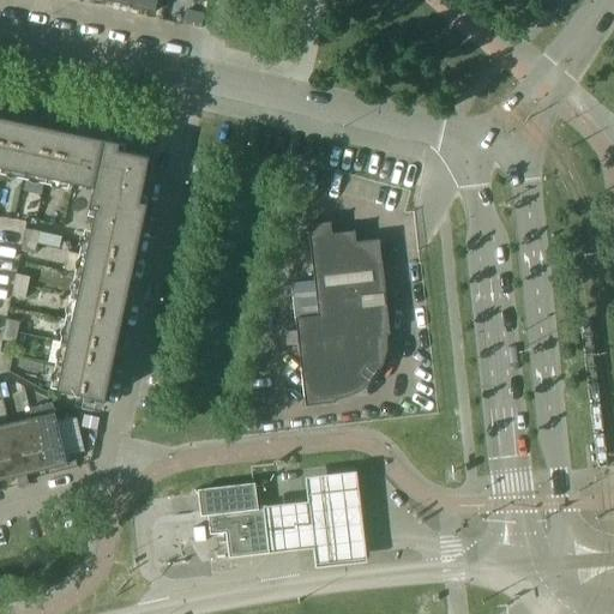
[(131,0),(130,6),(128,6),(128,7),(154,13),(156,0),(131,0)]
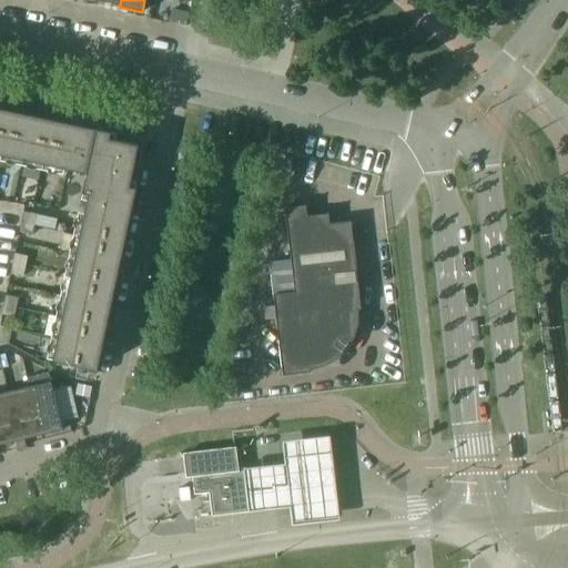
[(13,97),(3,94),(0,108),(10,110),(13,97)]
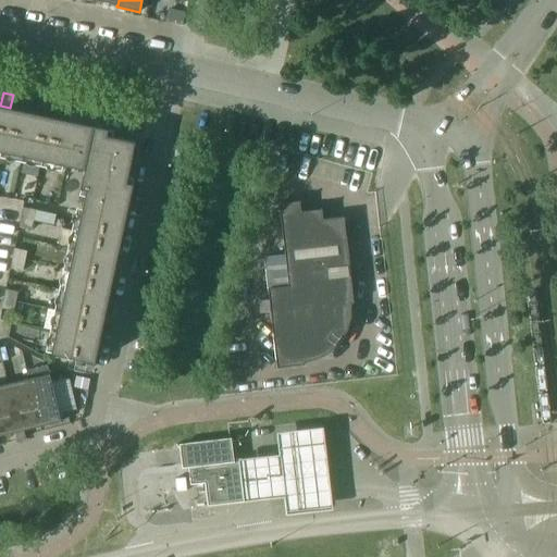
[(23,97),(13,95),(10,108),(20,110),(23,97)]
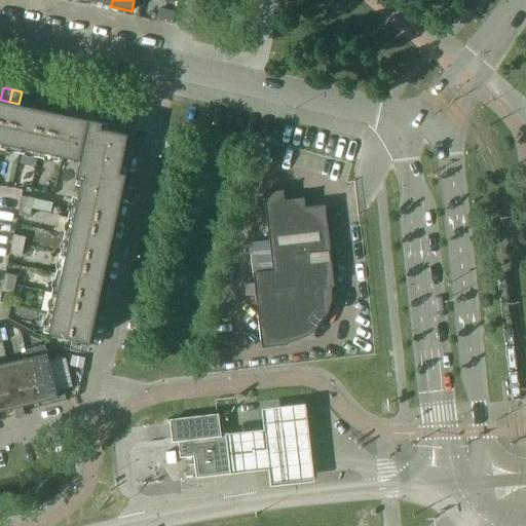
[(50,98),(42,96),(39,108),(48,110),(50,98)]
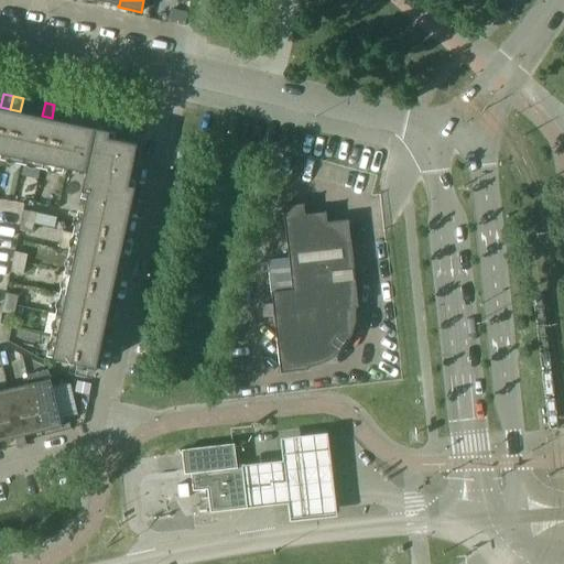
[(64,107),(54,105),(52,118),(62,120),(64,107)]
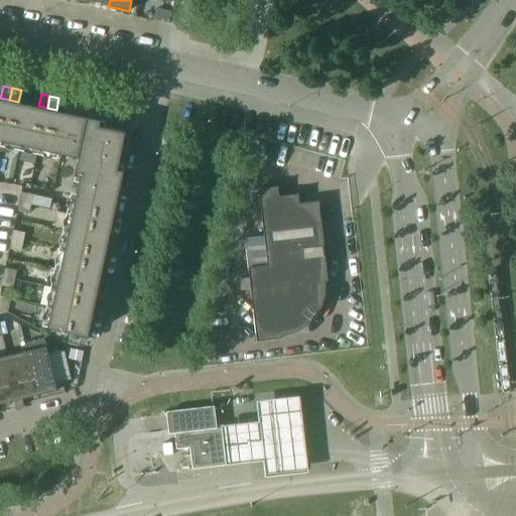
[(100,120),(0,99),(0,140),(77,157),(74,175),(79,176),(46,328),(87,337),(122,171),(116,169),(124,132),(98,126),(100,120)]
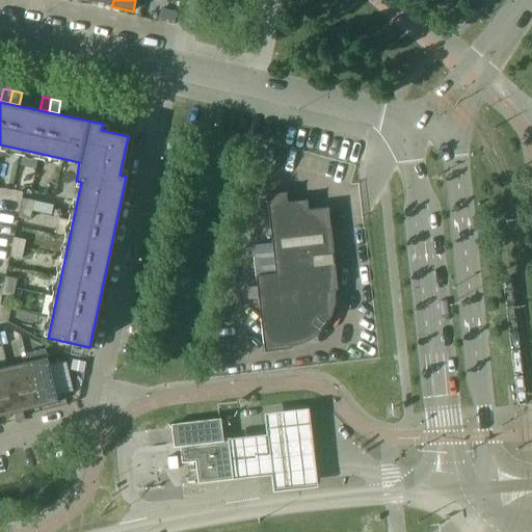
[(327,208),(308,210),(307,200),(287,203),(286,192),(266,194),(274,273),(255,276),(264,351),(290,348),(290,346),(303,343),(315,337),(324,327),(330,316),(335,303),(335,290),(337,290),(327,208)]
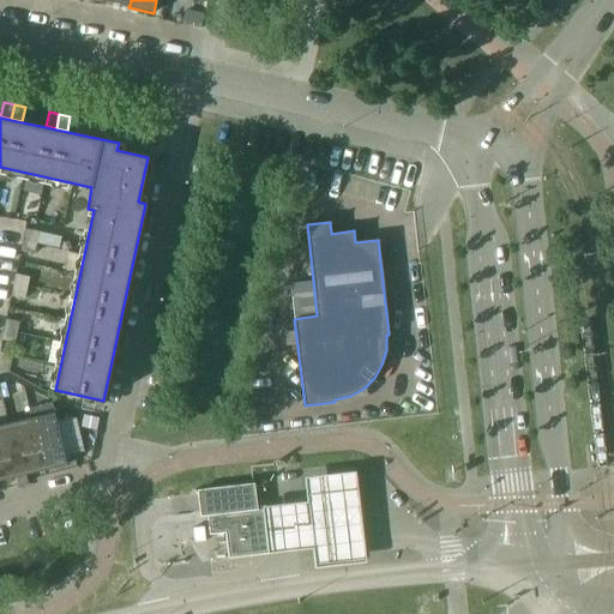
[(38,233),(24,229),(22,240),(36,244),(38,233)]
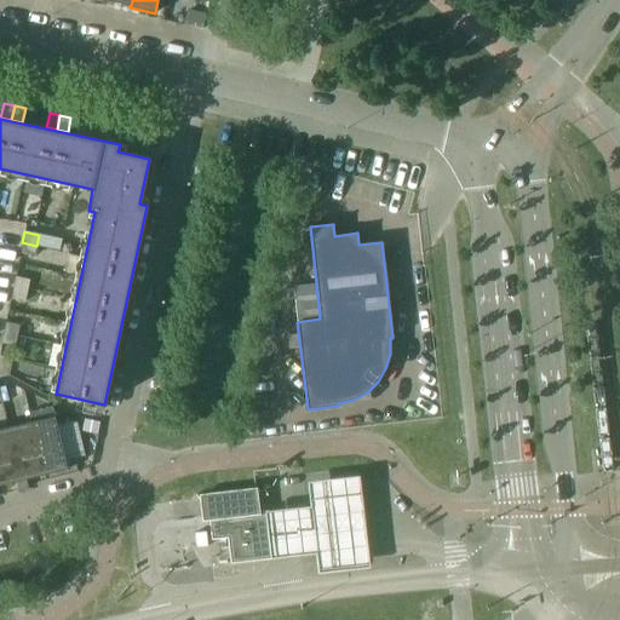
[(36,246),(22,242),(19,253),(34,257),(36,246)]
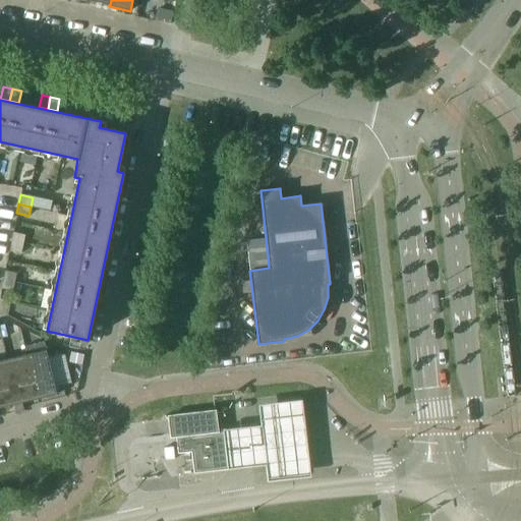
[(24,235),(12,233),(10,242),(22,244),(24,235)]
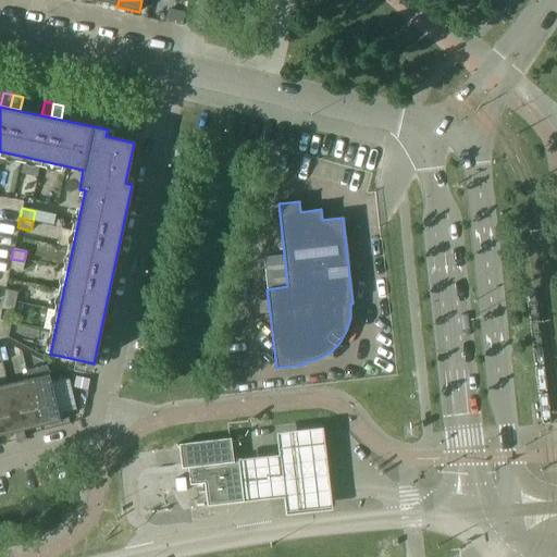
[(24,261),(11,259),(9,269),(22,271),(24,261)]
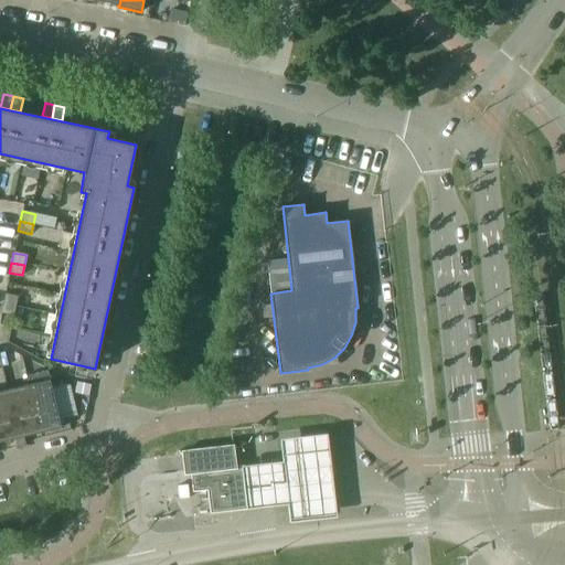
[(18,297),(4,294),(2,304),(16,307),(18,297)]
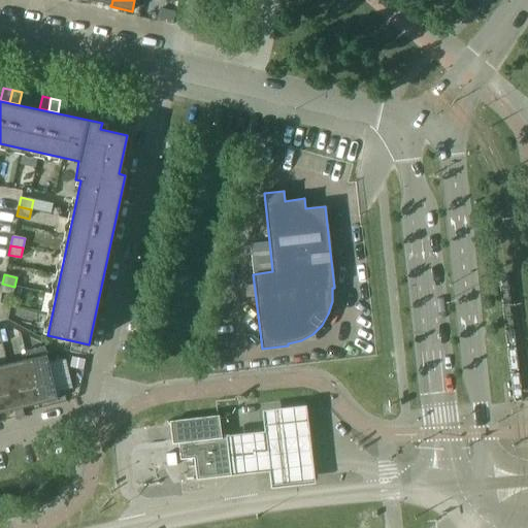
[(14,287),(2,284),(0,293),(12,296),(14,287)]
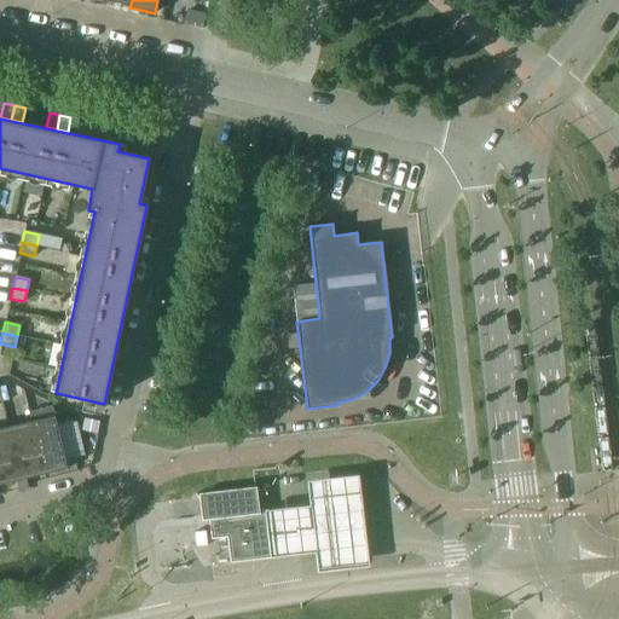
[(53,416),(30,422),(42,474),(76,466),(74,456),(64,458),(53,416)]
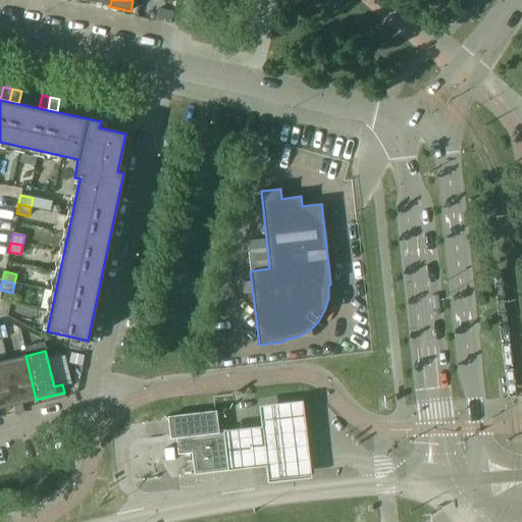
[(25,356),(6,361),(17,405),(13,406),(15,413),(23,412),(21,404),(36,400),(25,356)]
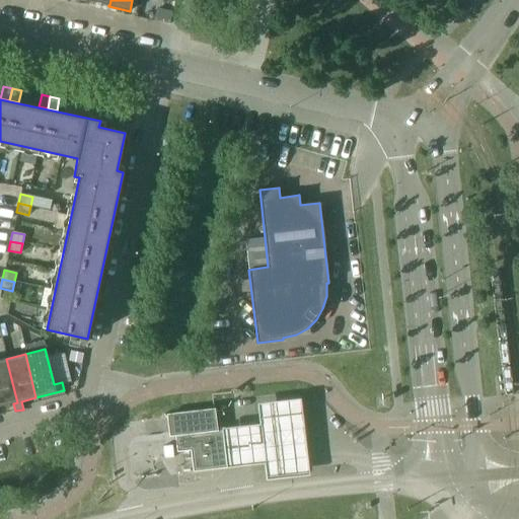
[(6,359),(0,360),(0,405),(13,403),(17,402),(6,359)]
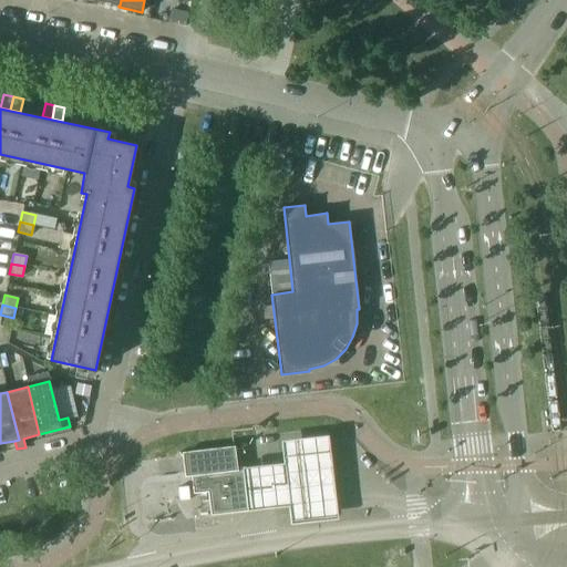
[(329,435),(280,440),(282,464),(244,468),(249,511),(287,506),(289,524),(338,518),(329,435)]
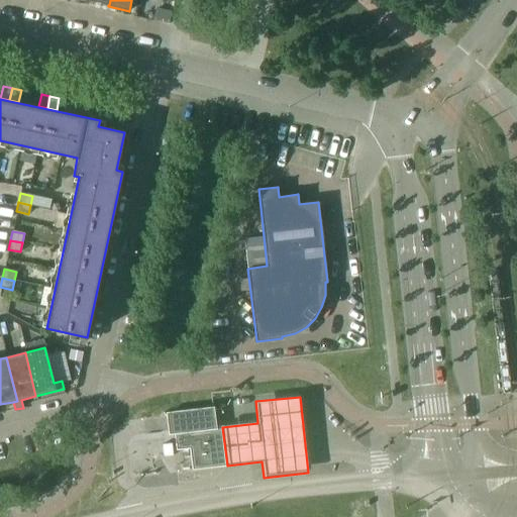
[(213,407),(167,413),(168,423),(169,434),(175,433),(177,449),(190,448),(192,470),(227,466),(222,427),(215,428),(214,417),(213,407)]
